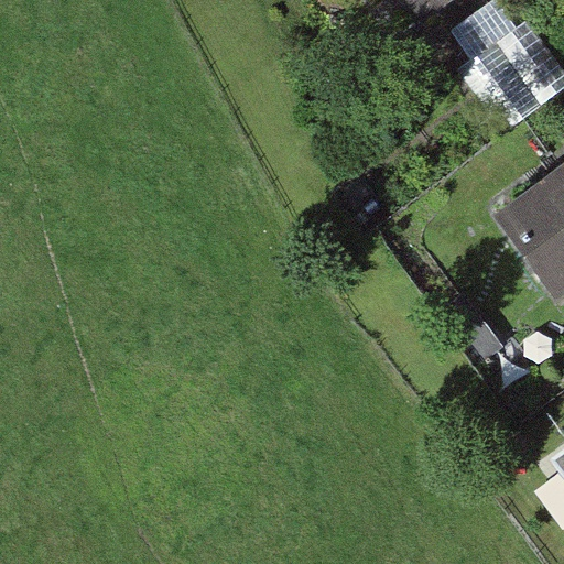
[(437,0),(407,0),(418,15),(437,0)]
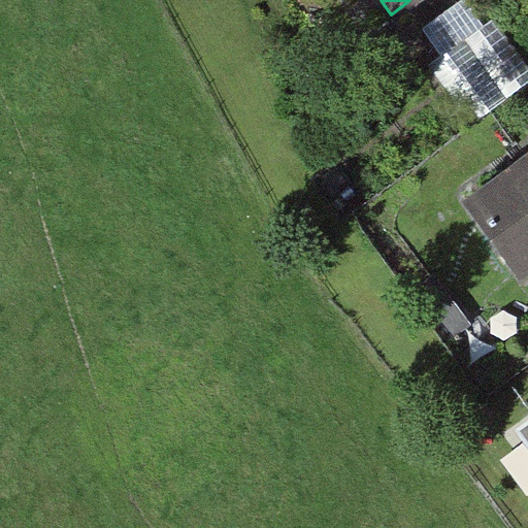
[(483,26),(465,0),(460,0),(424,33),(441,59),(432,67),(474,124),(527,78),(527,67),(491,17),(483,26)]
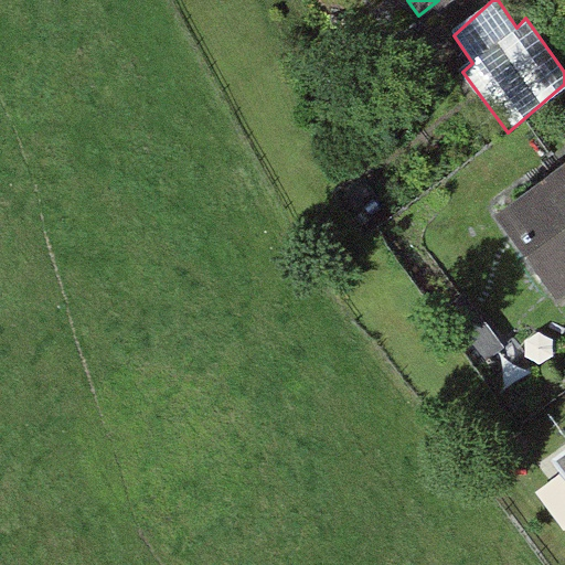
[(564,288),(564,176),(508,220),(558,295),(564,288)]
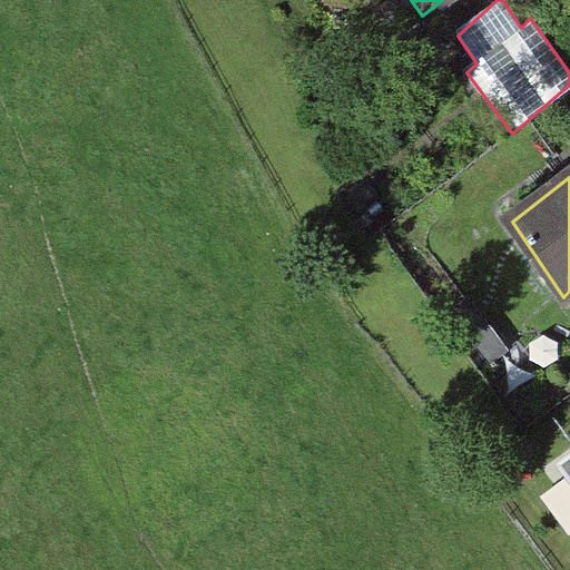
[(507,349),(468,297),(448,315),(485,366),(507,349)]
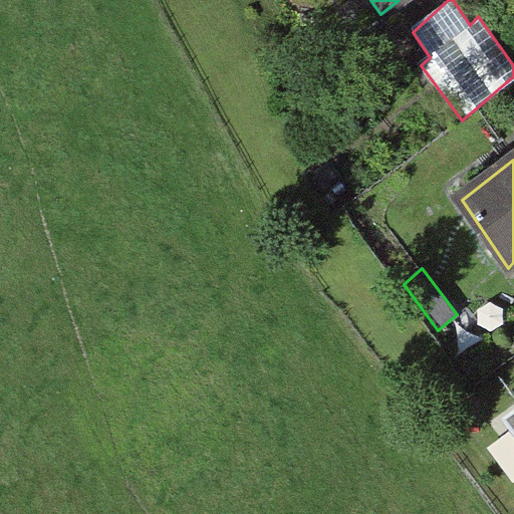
[(513,402),(495,416),(513,444),(513,402)]
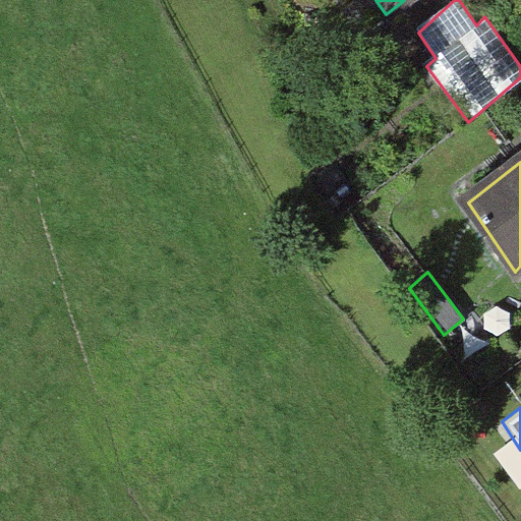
All buildings are outlined.
